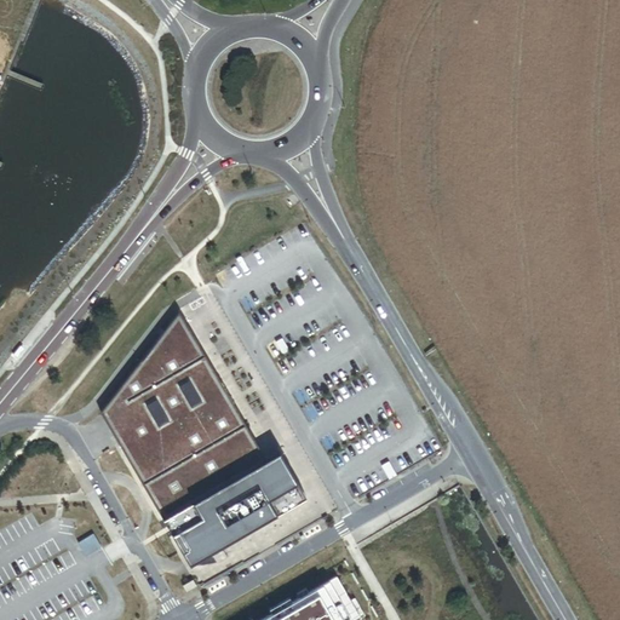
[(267,461),(181,314),(101,411),(164,520),(267,461)]
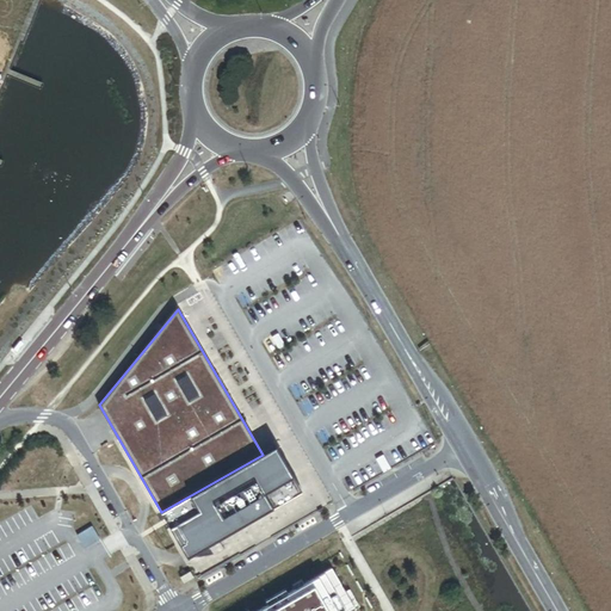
[(263,455),(161,512),(186,556),(301,491),(276,446),(263,455)]
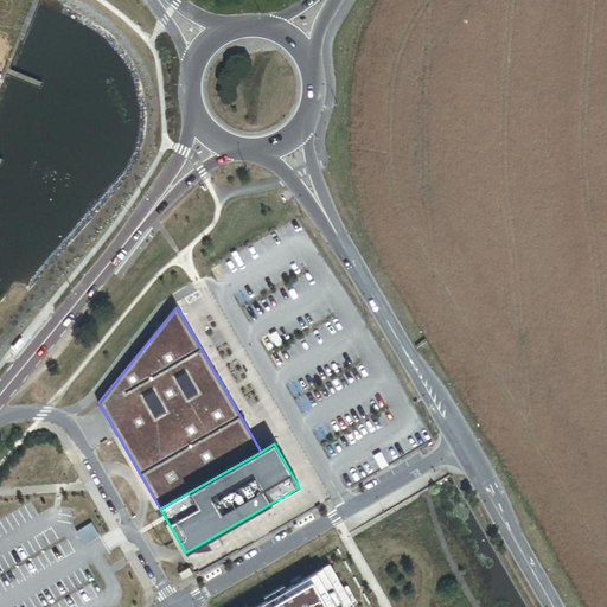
[(101,537),(93,524),(77,534),(84,547),(101,537)]
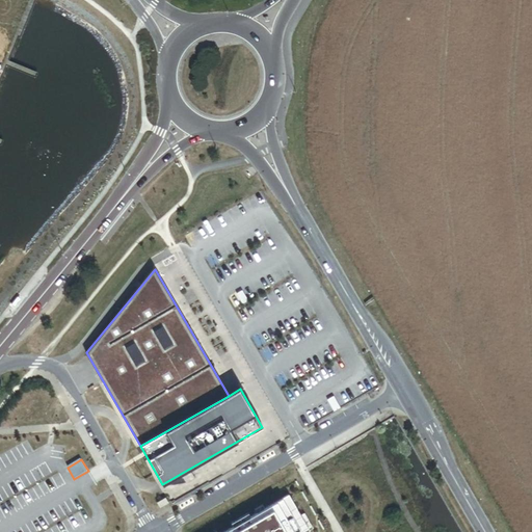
[(289,495),(223,531),(307,531),(310,531),(289,495)]
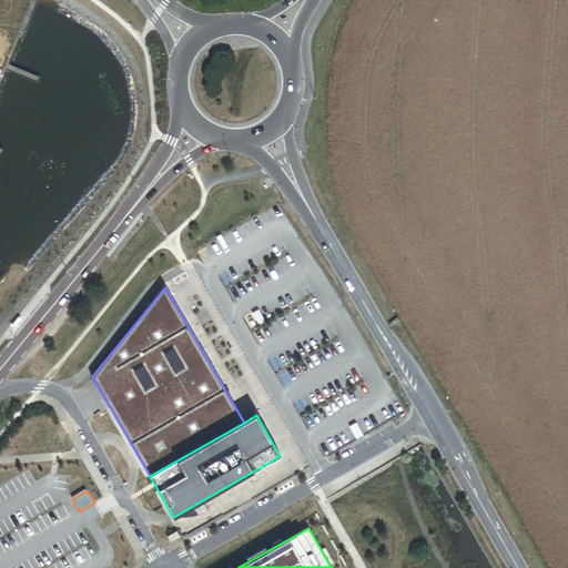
[(176,533),(168,537),(170,543),(180,537),(176,533)]
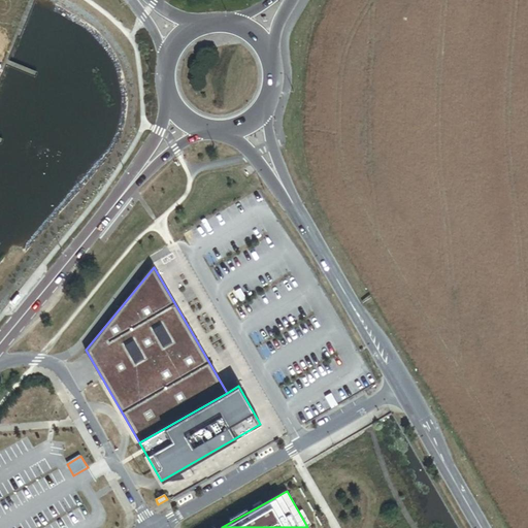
All buildings are outlined.
